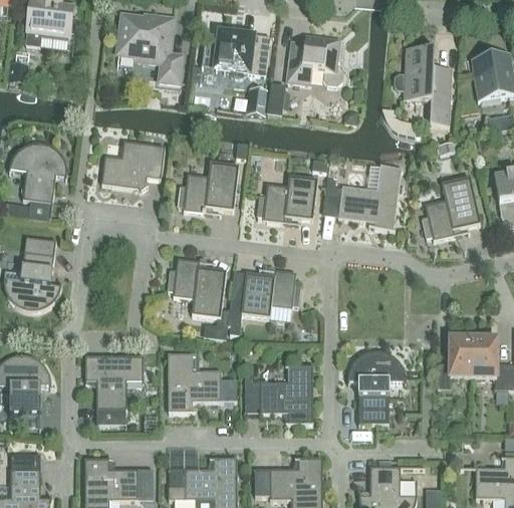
[(27,30),(26,44),(67,50),(69,36),(69,32),(76,33),(78,18),(71,17),(73,5),(60,4),(60,0),(32,0),(31,0),(27,30)]
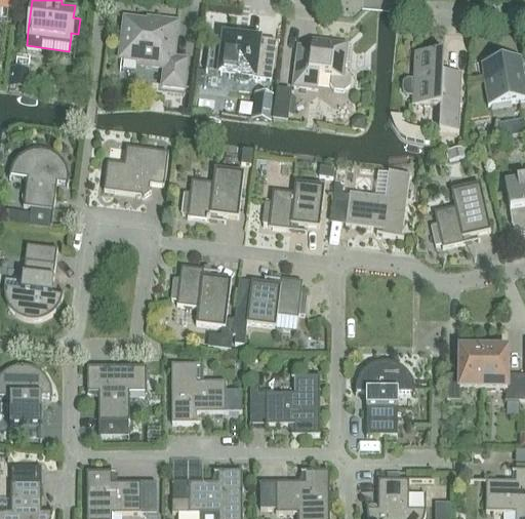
[(121,54),(137,56),(140,61),(164,64),(162,82),(183,84),(187,55),(172,54),(176,20),(156,16),(156,21),(125,16),(121,54)]
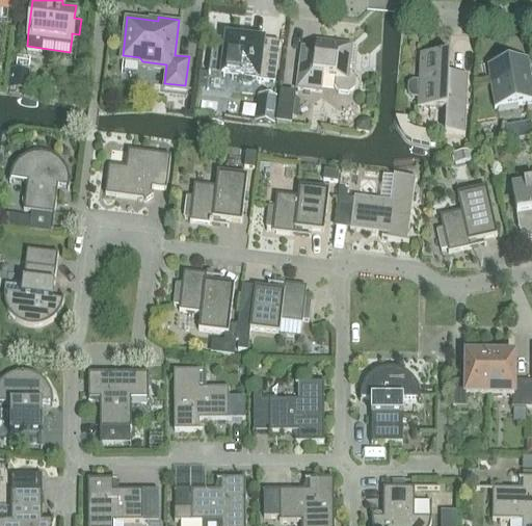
[(278,45),(261,43),(262,38),(228,34),(228,38),(213,37),(209,70),(236,73),(238,77),(242,80),(247,80),(251,79),(256,76),(274,78),(278,45)]
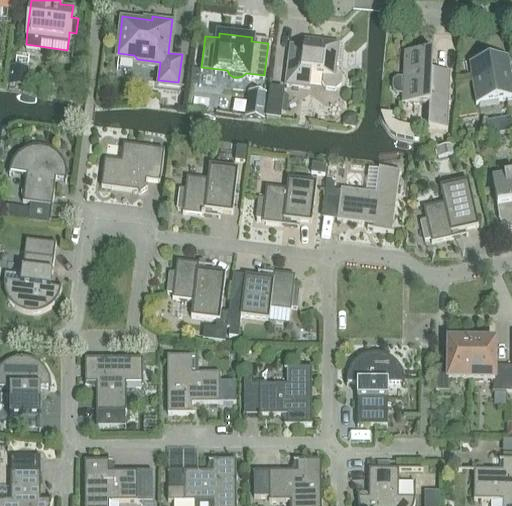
[(322,72),(321,79),(325,84),(336,86),(341,81),(342,71),(338,66),(335,65),(338,40),(305,35),(304,43),(290,41),(285,81),(309,84),(311,70),(322,72)]
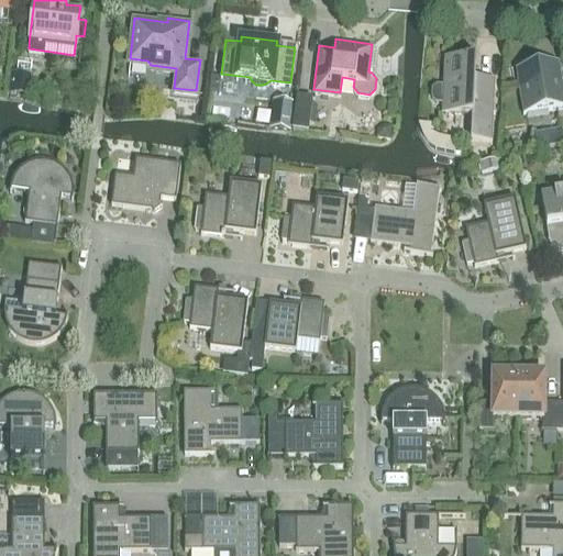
[(432,95),(435,99),(445,99),(445,110),(472,111),(471,136),(490,137),(494,75),(475,74),(475,54),(448,53),(446,81),(437,81),(432,85),(432,95)]
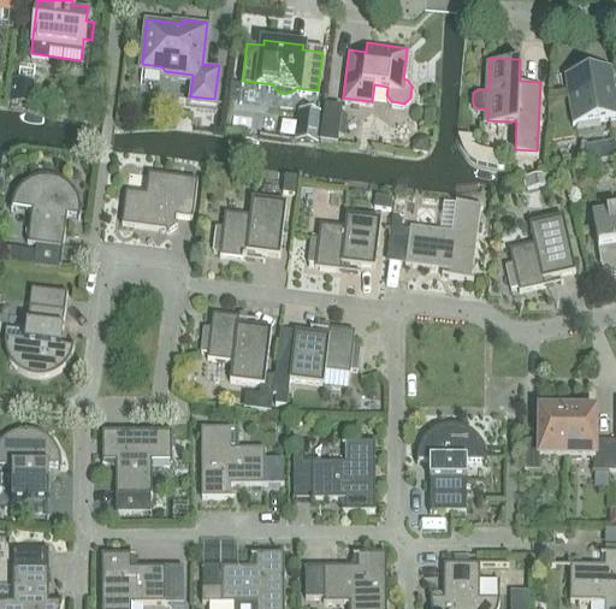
[(564,71),(573,120),(600,116),(615,113),(615,90),(611,64),(564,71)]
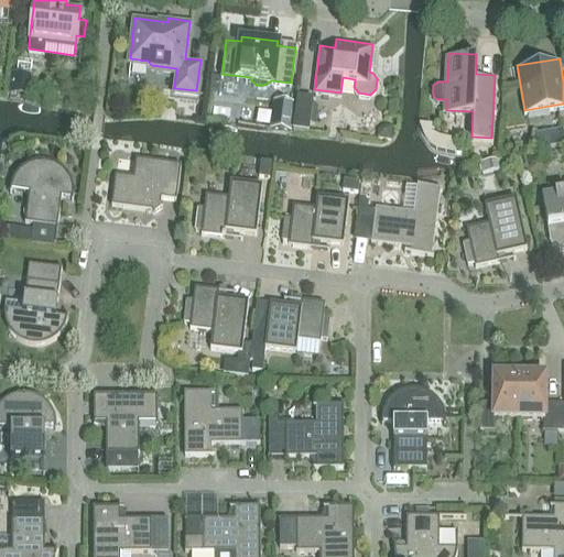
[(290,128),(294,98),(272,95),(269,124),(290,128)]
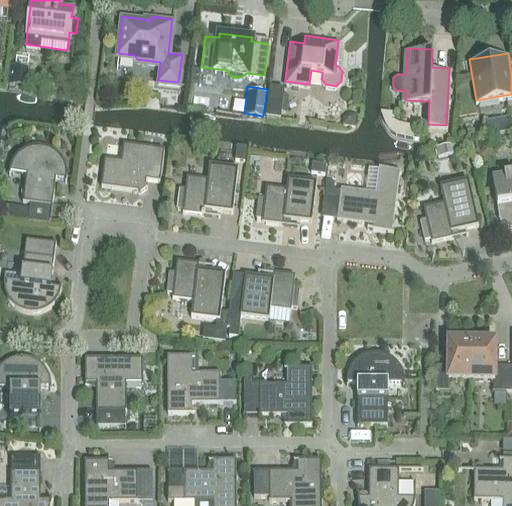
[(484,117),(487,132),(511,127),(511,123),(510,113),(484,117)]
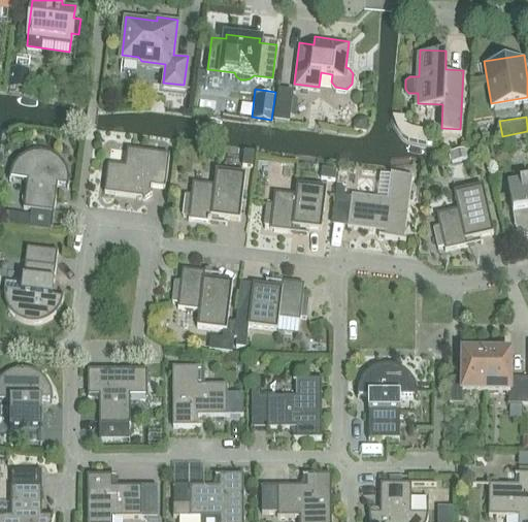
[(141,194),(143,197),(153,190),(150,187),(151,182),(165,184),(169,151),(127,145),(125,162),(107,160),(104,189),(141,194)]
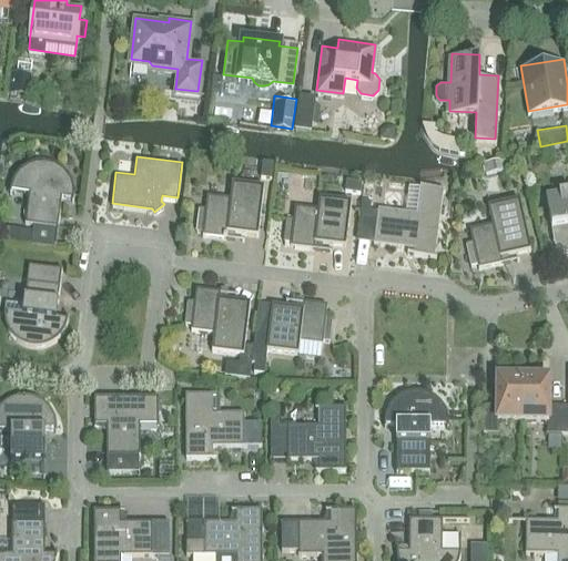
[(10,190),(11,191),(11,186),(29,189),(24,221),(57,224),(57,226),(58,226),(62,193),(72,194),(72,199),(73,199),(74,195),(74,193),(74,190),(74,187),(74,184),(73,182),(72,179),(71,176),(70,174),(69,172),(67,170),(64,167),(62,165),(60,164),(58,162),(56,161),(53,160),(50,159),(48,159),(44,157),(42,157),(39,159),(37,159),(33,159),(31,160),(29,161),(26,162),(23,164),(21,165),(19,167),(18,170),(16,172),(14,174),(13,176),(12,179),(11,182),(10,184),(10,187),(10,190)]
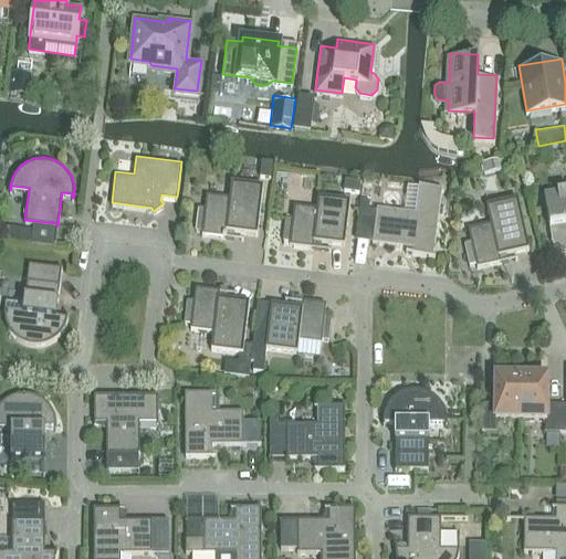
[(201,231),(226,234),(227,228),(257,231),(263,182),(231,178),(229,194),(207,192),(205,204),(198,203),(196,227),(202,228),(201,231)]
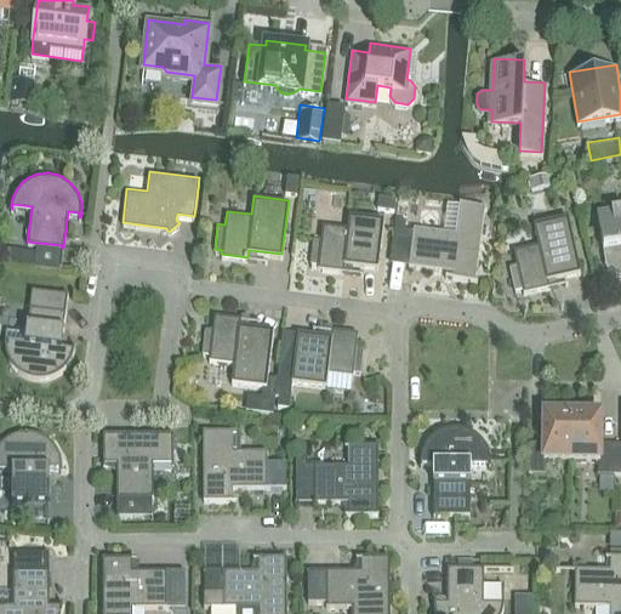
[(486,204),(446,199),(443,228),(414,225),(409,263),(445,268),(445,274),(477,278),(477,277),(474,277),(484,205),(486,205),(486,204)]
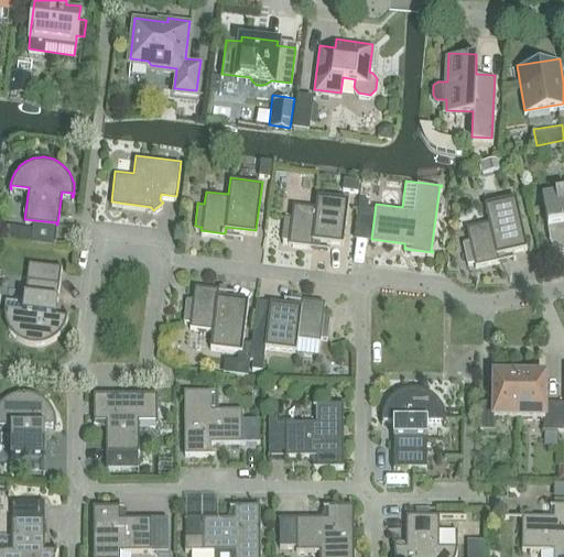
[(563,186),(542,190),(550,237),(552,240),(555,243),(560,246),(563,247),(563,186)]
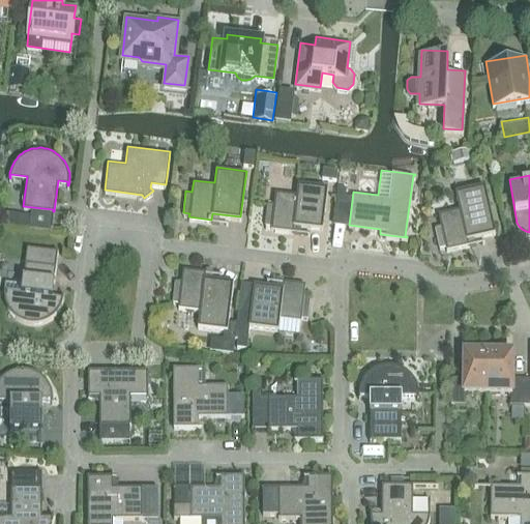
[(271,227),(293,230),(294,224),(322,227),(327,184),(298,181),(296,193),(275,190),(273,202),(268,201),(265,223),(271,224),(271,227)]
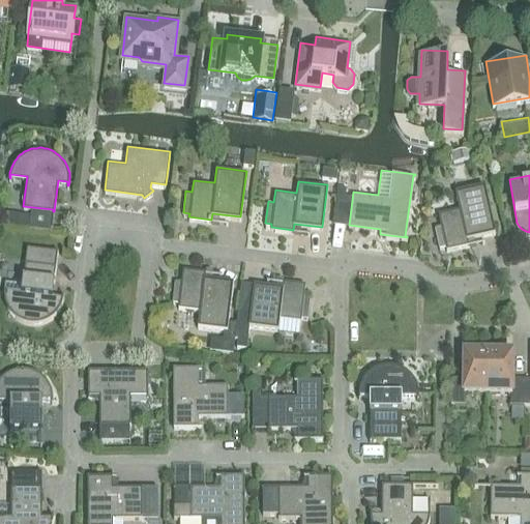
[(455,188),(460,207),(438,211),(441,223),(435,224),(439,245),(445,244),(446,248),(468,242),(467,237),(495,231),(484,182),(455,188)]
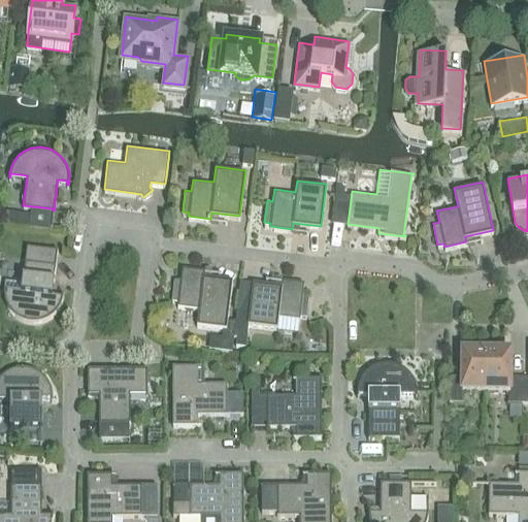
[(348,218),(351,192),(335,190),(332,217),(348,218)]
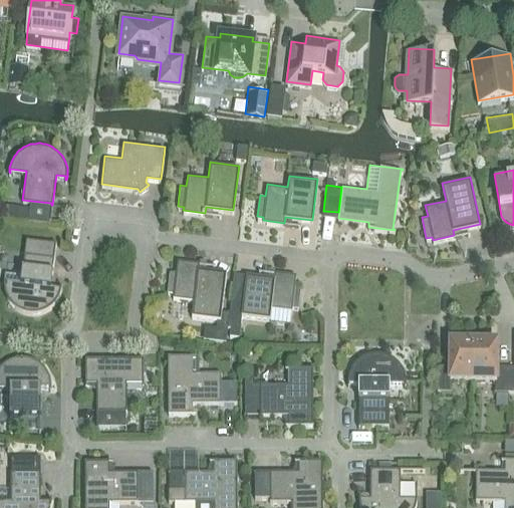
[(4,275),(4,277),(4,280),(3,282),(4,285),(4,287),(5,290),(5,292),(6,294),(8,297),(9,299),(11,301),(12,303),(14,304),(16,306),(18,307),(23,309),(25,310),(28,310),(30,311),(33,311),(35,311),(38,310),(40,310),(43,309),(45,308),(47,307),(49,306),(51,304),(53,302),(55,300),(57,298),(58,296),(59,294),(60,292),(61,289),(61,287),(62,284),(62,282),(60,282),(60,285),(51,284),(56,240),(55,240),(55,242),(26,238),(22,273),(5,271),(5,275),(4,275)]
